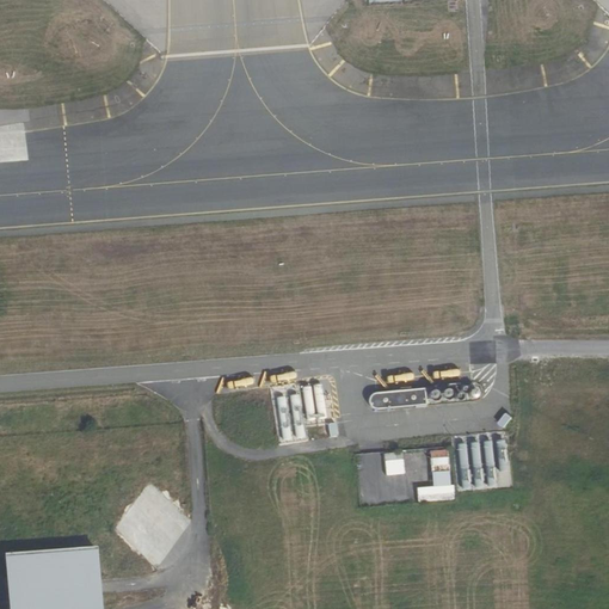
[(330,417),(325,383),(315,385),(319,418),(330,417)]
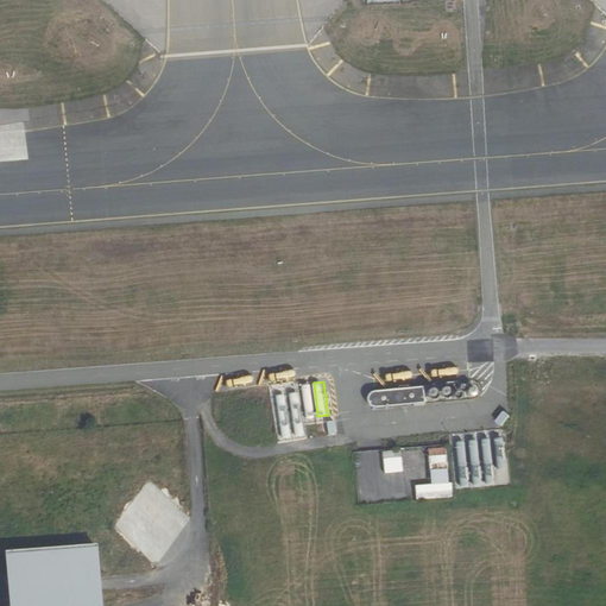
[(450,387),(447,385),(444,386),(442,389),(442,395),(444,396),(448,397),(452,393),(452,389),(450,387)]
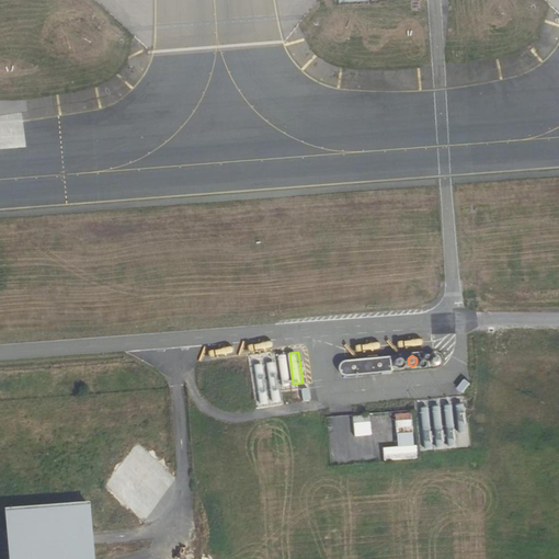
[(405,361),(402,357),(397,357),(396,360),(396,365),(398,367),(402,367),(405,365),(405,361)]
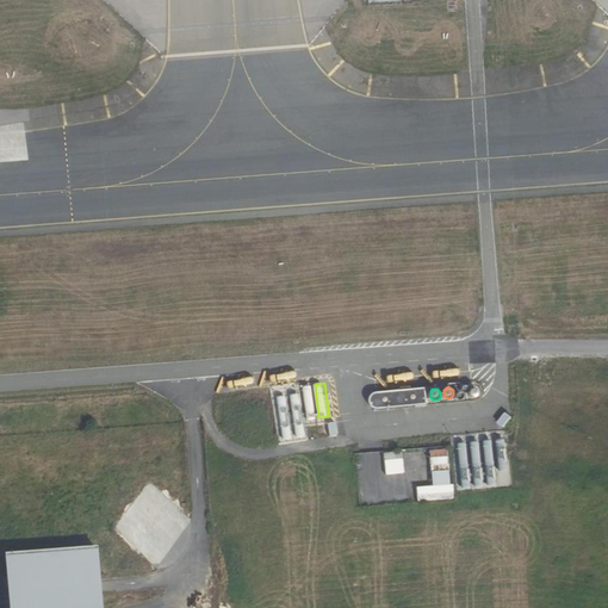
[(456,497),(456,490),(420,494),(420,501),(456,497)]
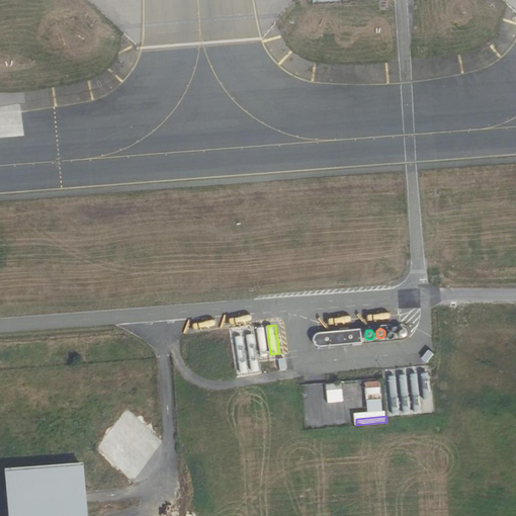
[(85,489),(83,462),(4,467),(6,496),(7,507),(7,515),(87,515),(86,502),(85,489)]
